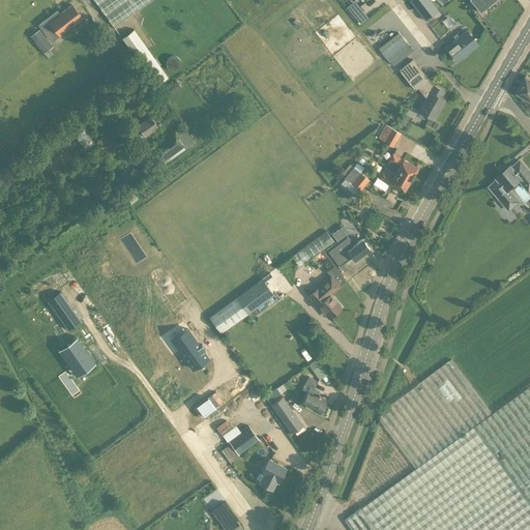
[(93,0),(113,26),(148,0),(93,0)]
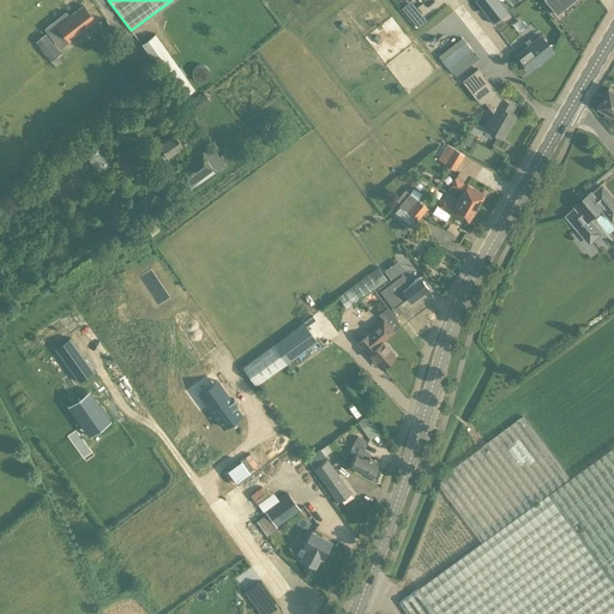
[(506,12),(497,0),(473,0),(492,24),(506,12)]
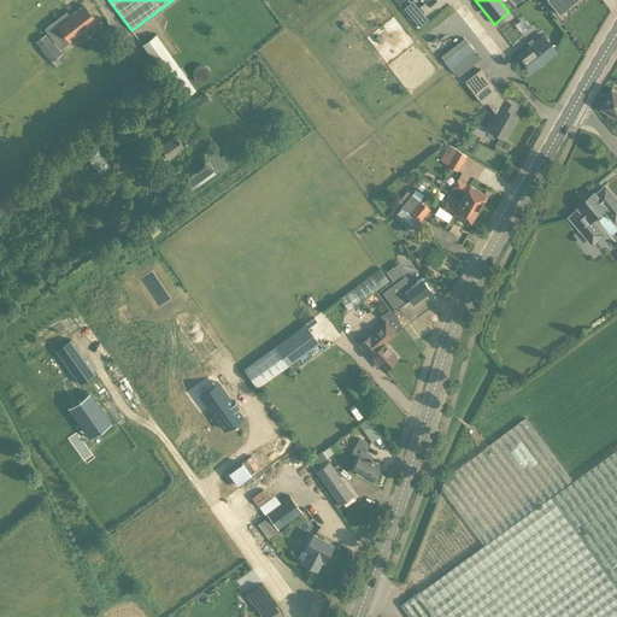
[(547,0),(559,13),(574,0),(547,0)]
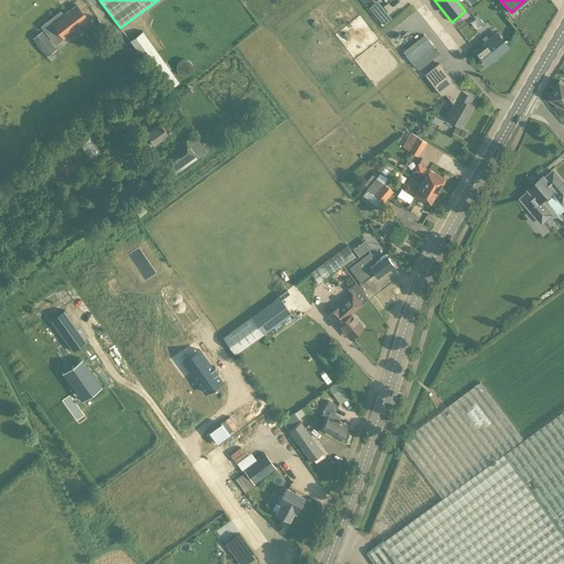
[(58,9),(40,24),(41,26),(45,32),(54,44),(62,38),(86,19),(76,4),(63,14),(58,9)]
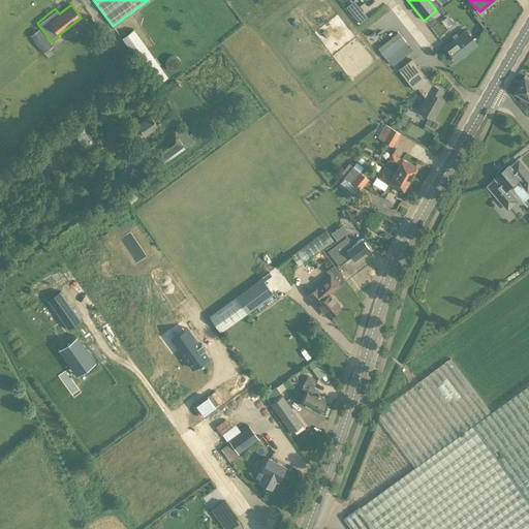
[(358,6),(350,12),(360,23),(367,18),(358,6)]
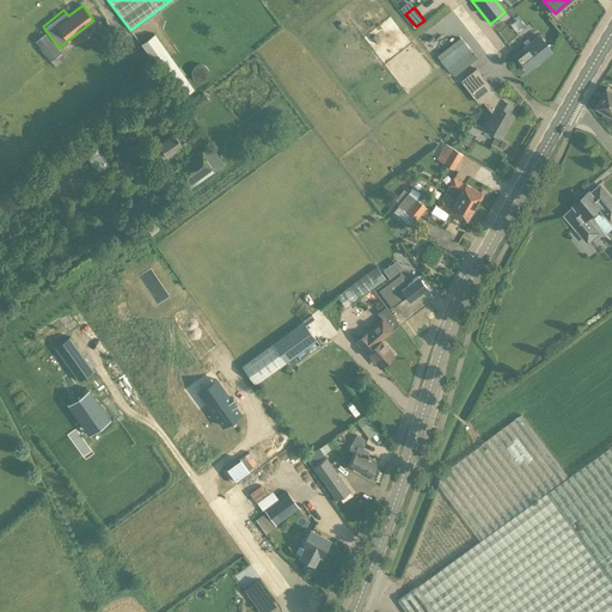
[(167,77),(181,68),(157,32),(144,42),(167,77)]
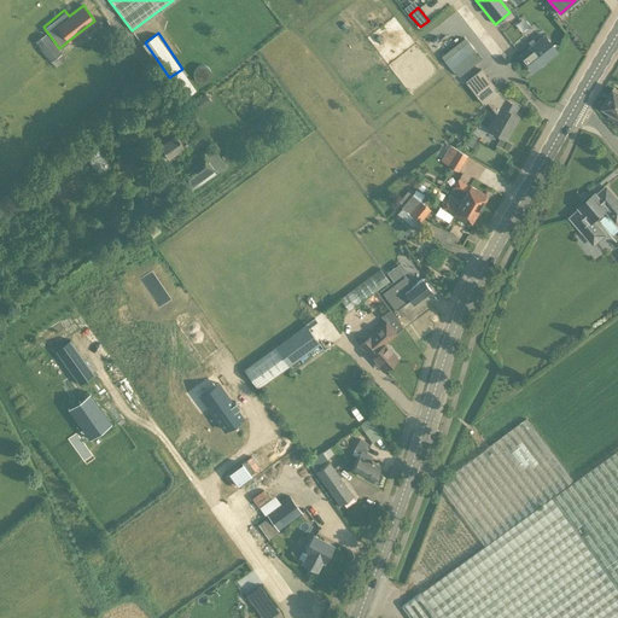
[(60,53),(45,34),(34,42),(50,62),(60,53)]
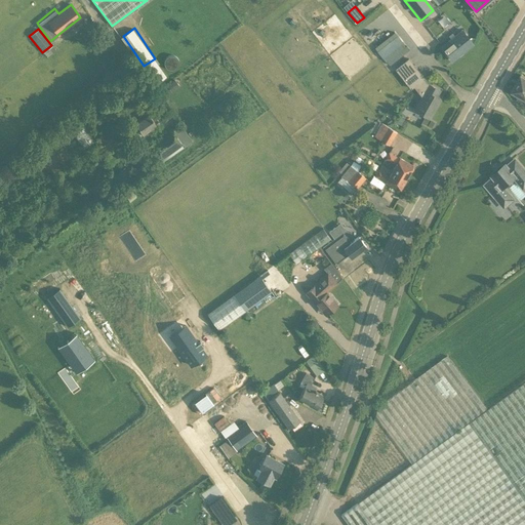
[(472,44),(460,30),(439,47),(450,61),(472,44)]
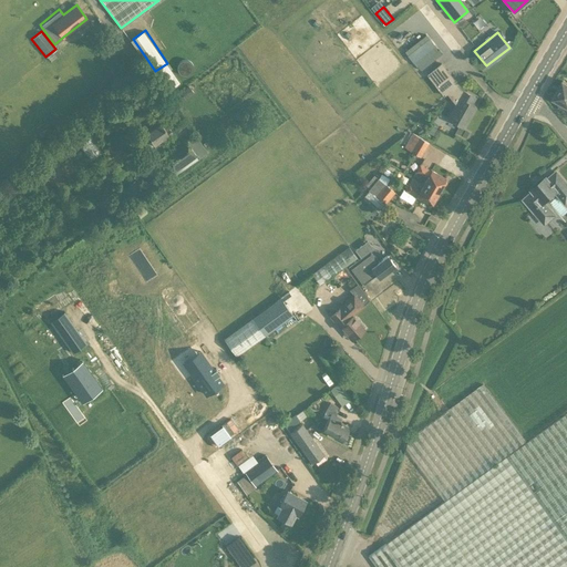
[(420,71),(439,52),(421,33),(402,52),(420,71)]
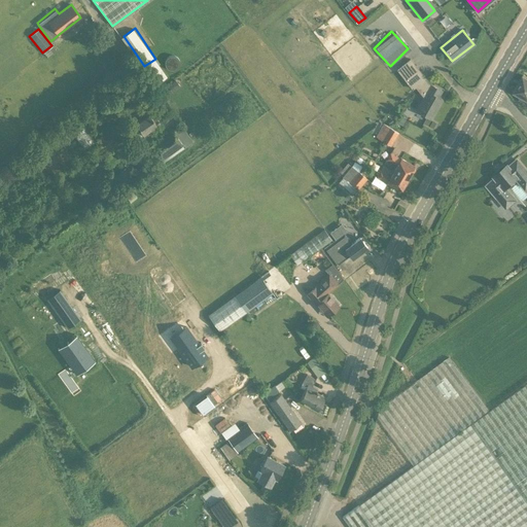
[(60,53),(49,59),(55,68),(65,61),(60,53)]
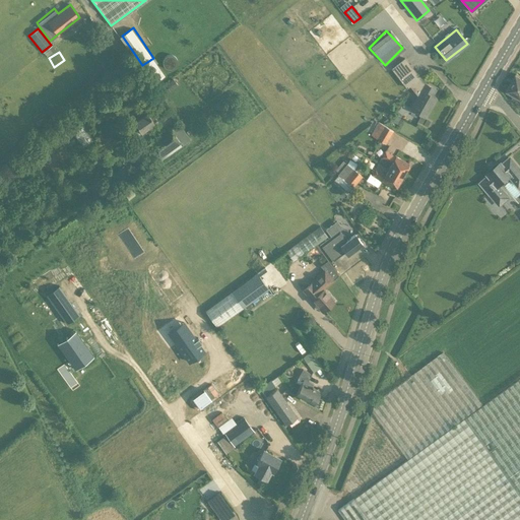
[(43,58),(36,61),(41,74),(47,72),(43,58)]
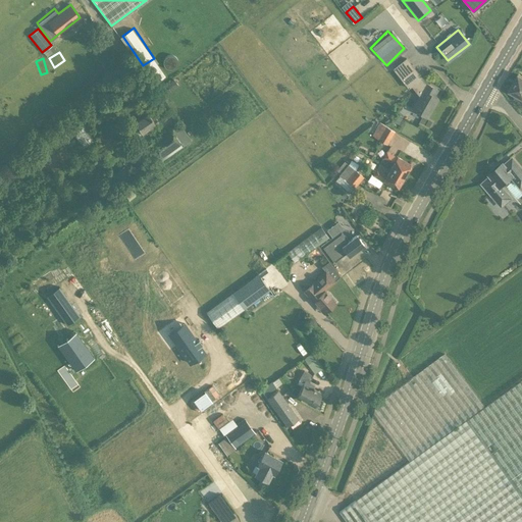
[(415,83),(421,91),(411,108),(426,117),(437,98),(432,96),(436,90),(425,84),(424,85),(419,77),(420,77),(406,59),(393,69),(408,89),(415,83)]
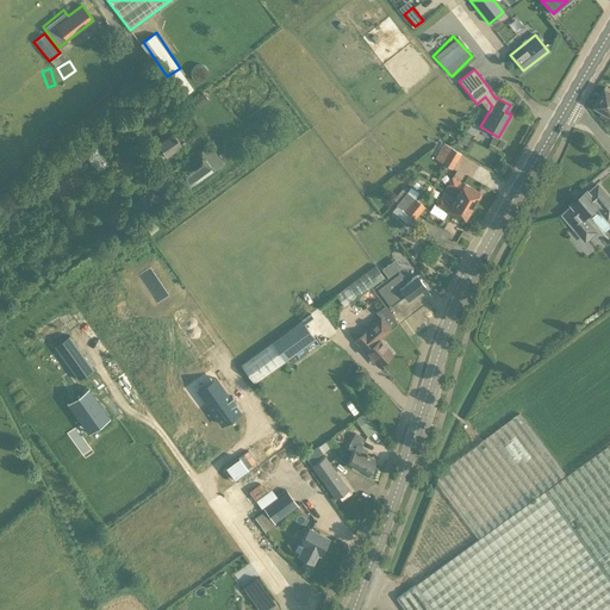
[(592,106),(603,112),(601,116),(609,120),(609,118),(609,89),(603,87),(592,106)]
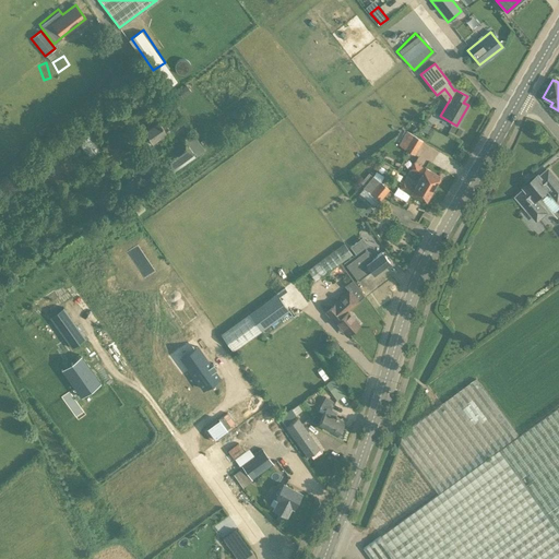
[(147,139),(151,143),(166,133),(157,121),(143,131),(143,132),(138,135),(142,142),(147,139)]
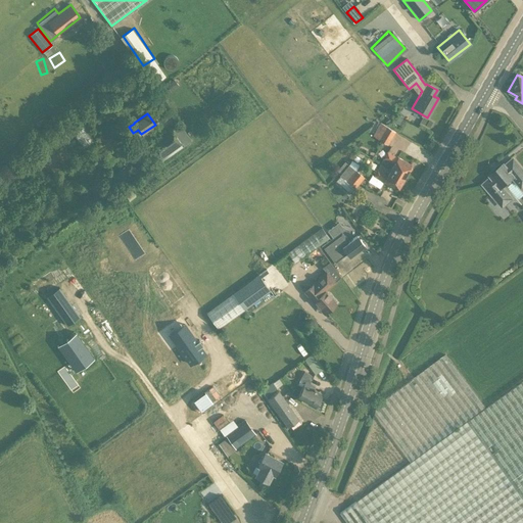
[(394,131),(379,123),(372,136),(387,144),(394,131)]
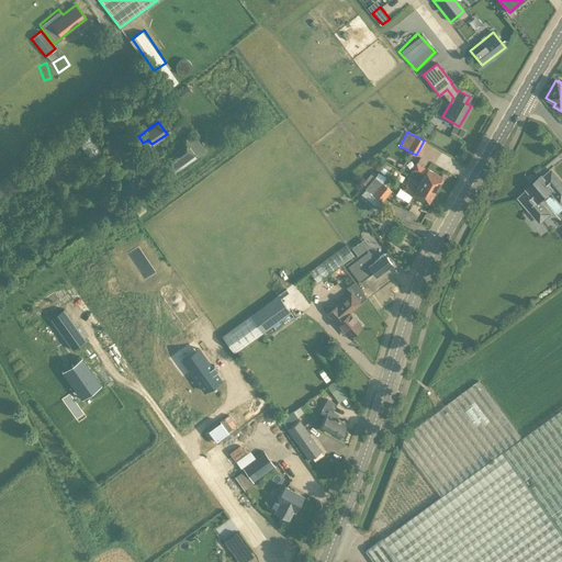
[(91,158),(102,150),(90,133),(79,141),(91,158)]
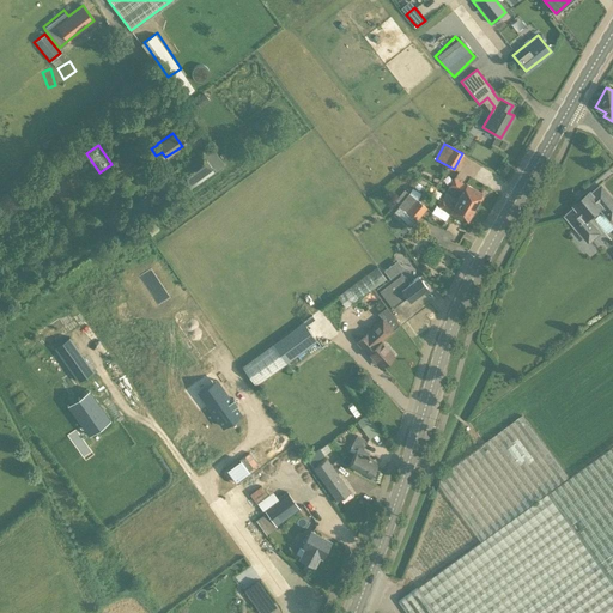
[(199,149),(175,167),(188,184),(212,168),(199,149)]
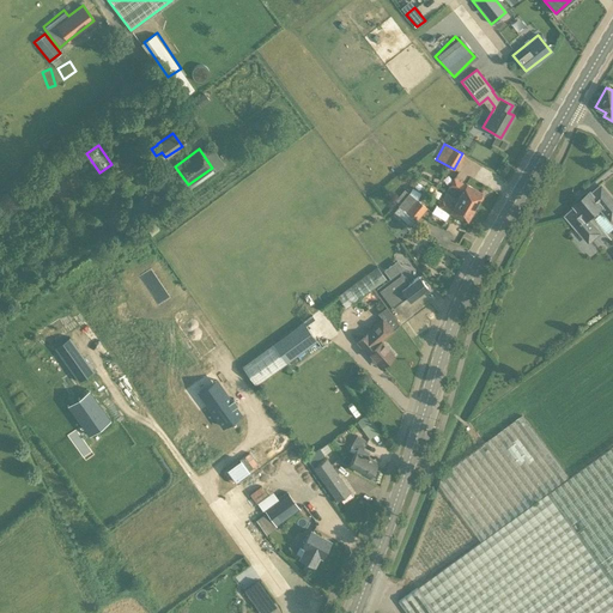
[(451,177),(443,192),(472,207),(474,208),(478,202),(475,201),(477,199),(479,195),(480,193),(465,184),(463,184),(451,177)]
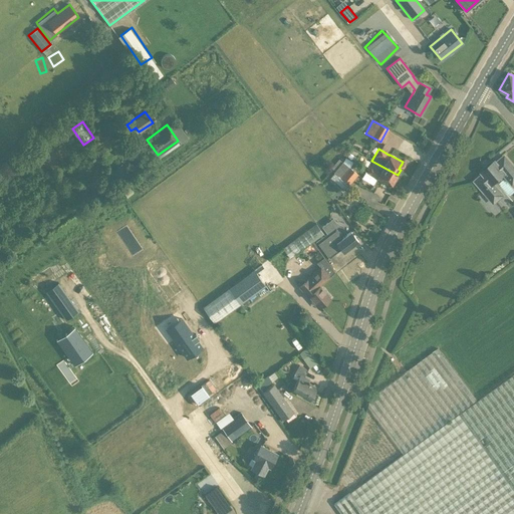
[(491,200),(502,191),(495,183),(503,176),(510,184),(513,181),(513,169),(503,156),(495,163),(493,161),(481,172),(482,174),(474,181),(491,200)]
